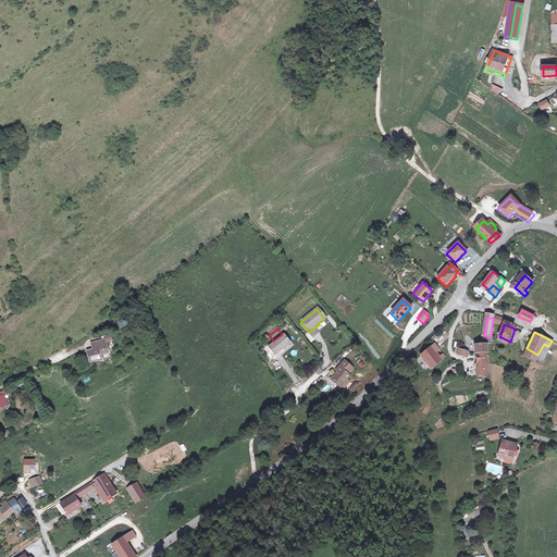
[(284,338),(269,350),(275,359),(283,353),(281,351),(289,346),(284,338)]
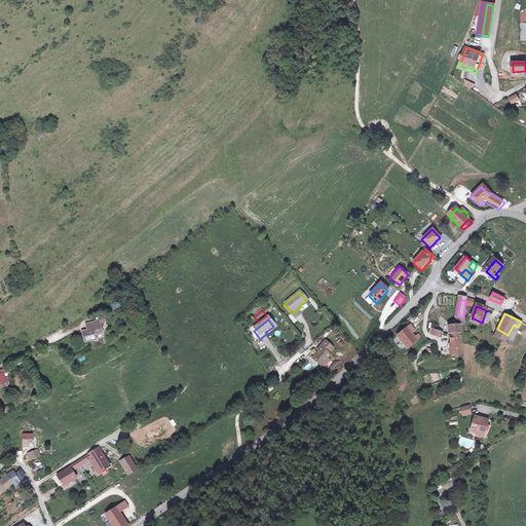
[(97,337),(103,335),(99,323),(85,326),(87,333),(81,334),(84,344),(96,342),(95,337),(97,337)]
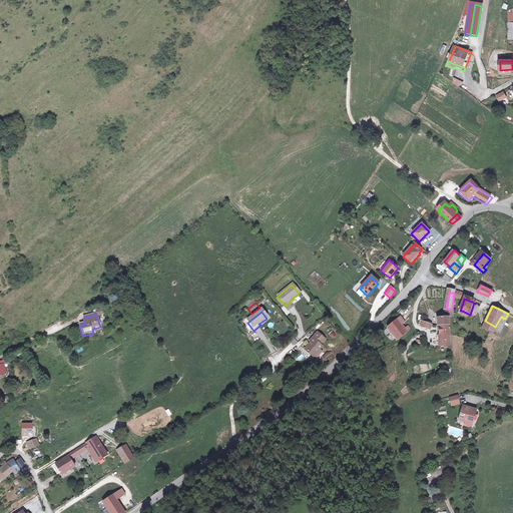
[(495,327),(485,321),(484,321),(481,326),(497,335),(505,319),(501,317),(495,327)]
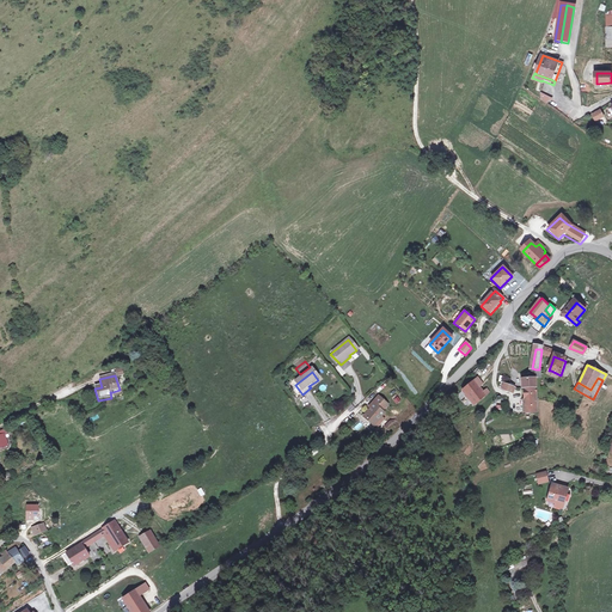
[(521,380),(522,391),(537,391),(536,379),(531,379),(521,380)]
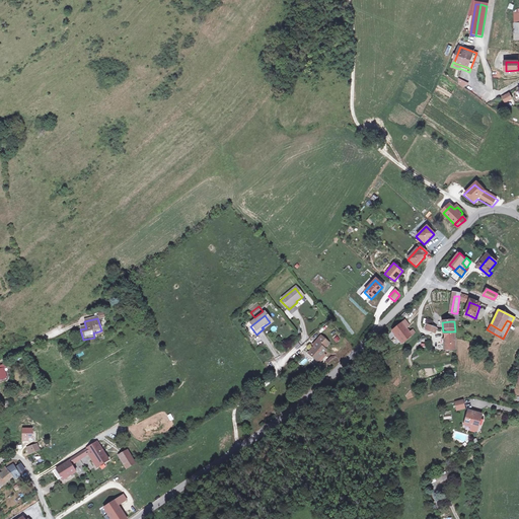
[(404,329),(400,324),(391,334),(403,345),(414,335),(411,331),(409,334),(404,329)]
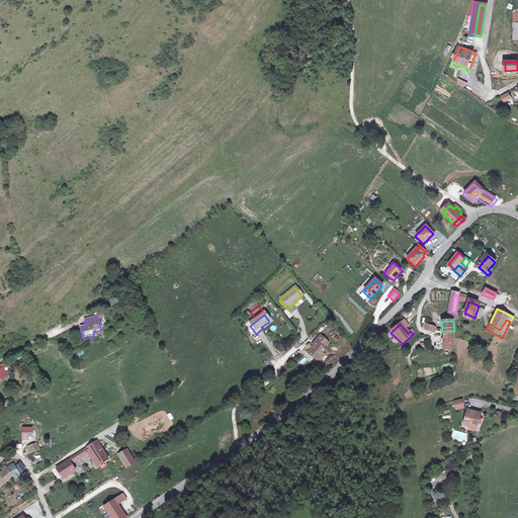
[(434,330),(429,328),(423,325),(423,327),(425,329),(424,332),(432,335),(434,330)]
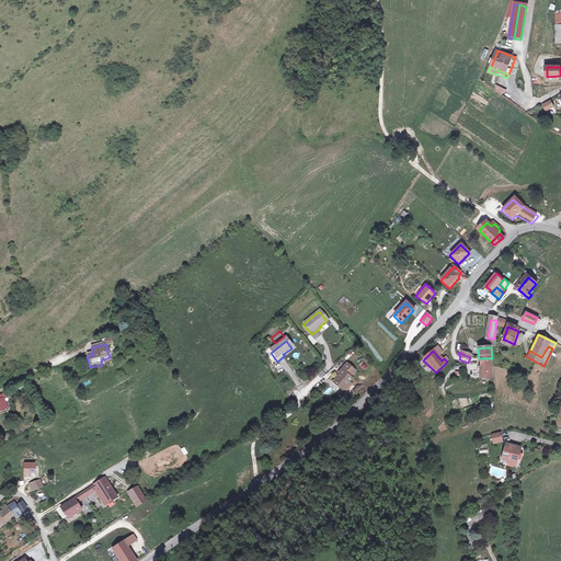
[(492,358),(479,358),(480,380),(492,378),(492,358)]
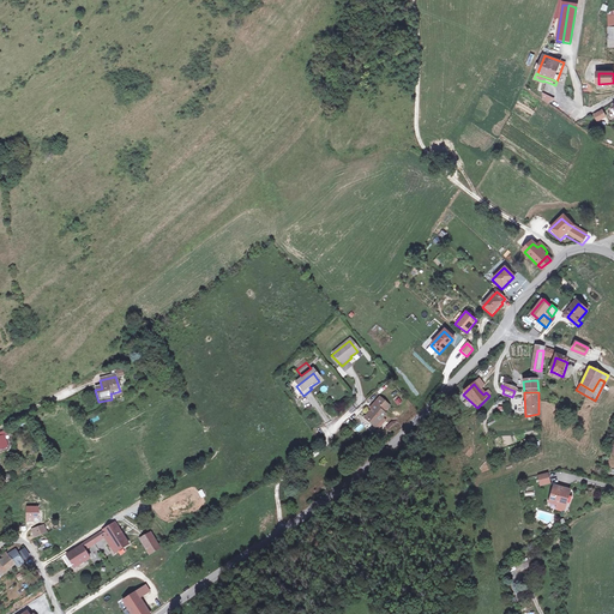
[(366,419),(375,427),(379,422),(381,420),(379,417),(389,407),(379,398),(369,410),(372,411),(366,419)]
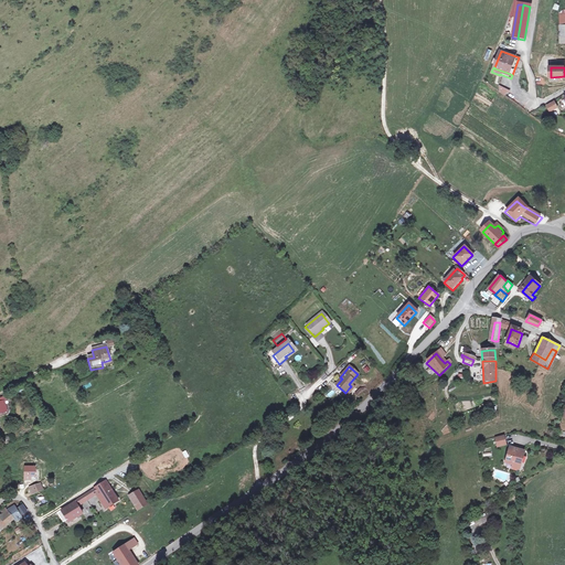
[(363,388),(355,392),(359,398),(366,395),(363,388)]
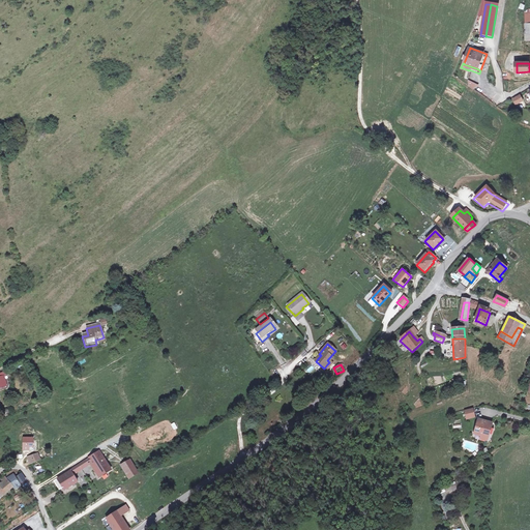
[(477,410),(469,411),(471,420),(479,418),(477,410)]
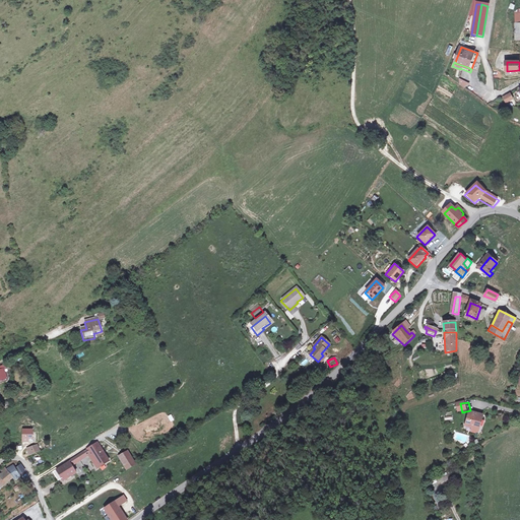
[(475,428),(481,430),(483,424),(485,417),(478,415),(479,414),(473,411),(468,426),(475,428)]
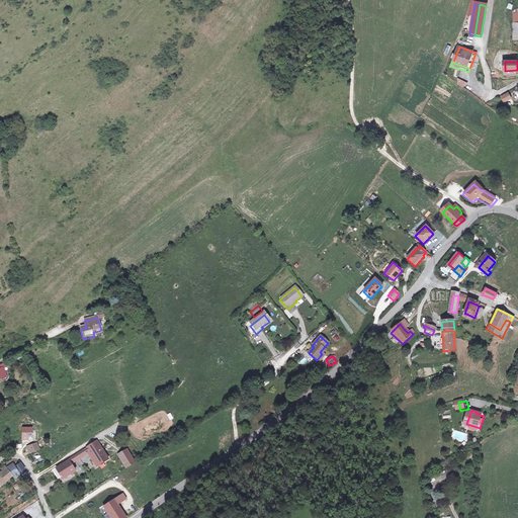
[(22,428),(22,440),(28,440),(28,436),(32,436),(32,428),(22,428)]
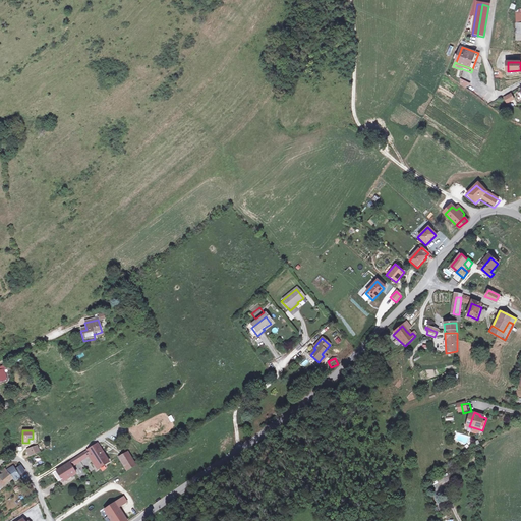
[(87,450),(90,455),(98,468),(109,461),(98,443),(87,450)]
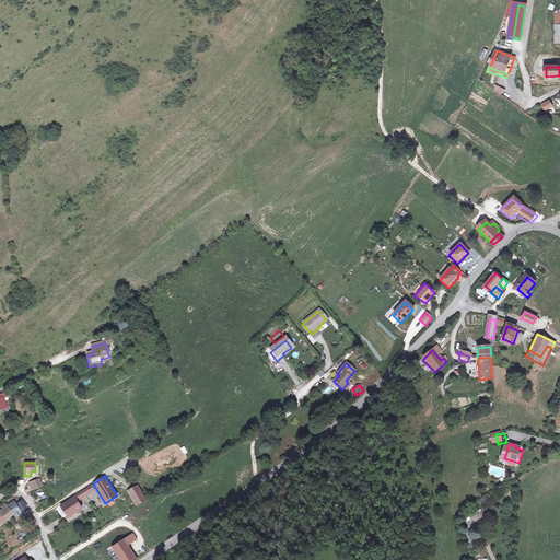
[(31,483),(33,490),(43,487),(39,480),(31,483)]
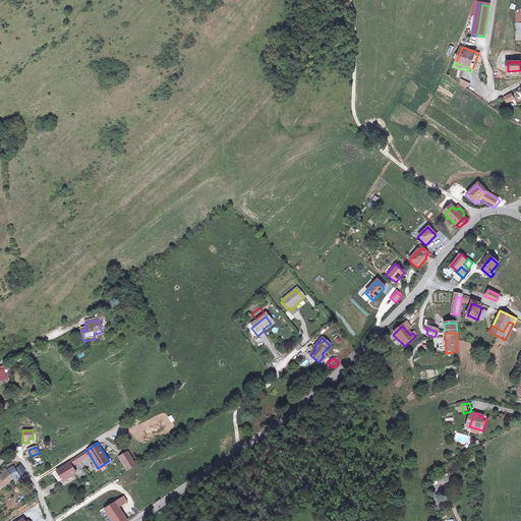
[(90,455),(87,450),(68,462),(68,463),(70,466),(74,463),(75,464),(90,455)]
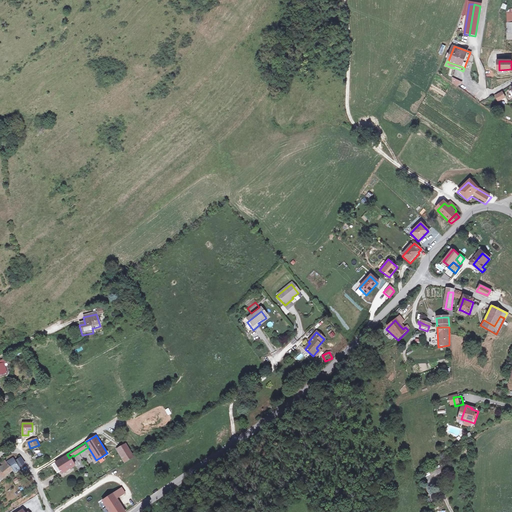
[(125,445),(116,451),(124,464),(133,459),(125,445)]
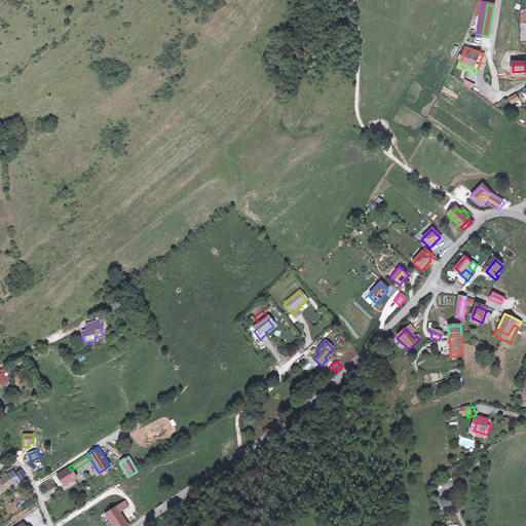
[(57,475),(52,477),(60,487),(63,485),(64,486),(76,479),(71,471),(69,467),(57,475)]
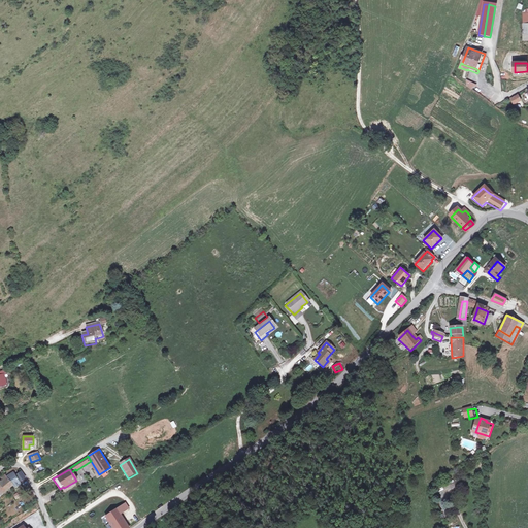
[(0,491),(1,493),(13,484),(14,485),(21,483),(20,481),(17,474),(13,471),(7,475),(8,476),(7,477),(3,481),(3,480),(0,482),(0,491)]
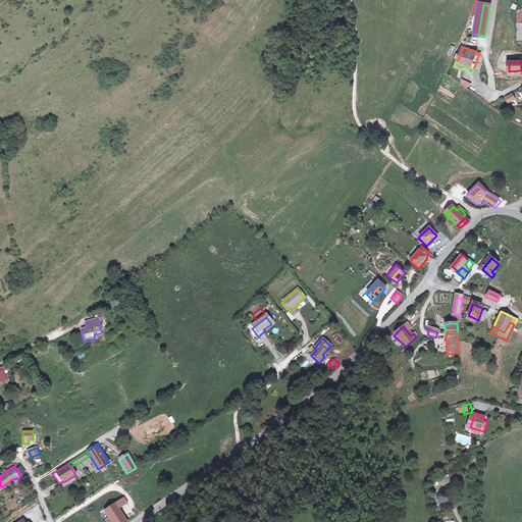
[(21,466),(16,469),(19,475),(25,472),(21,466)]
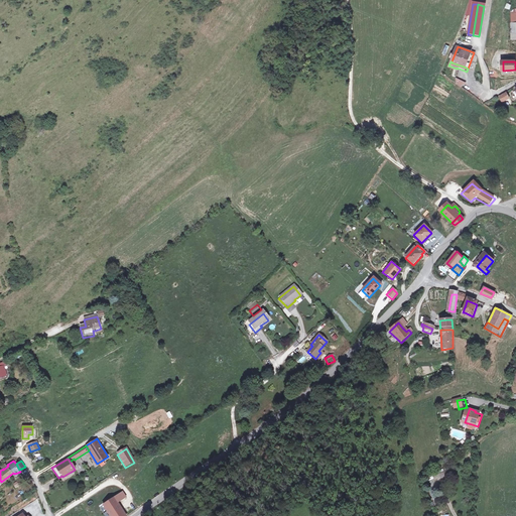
[(448,479),(445,473),(436,477),(439,483),(448,479)]
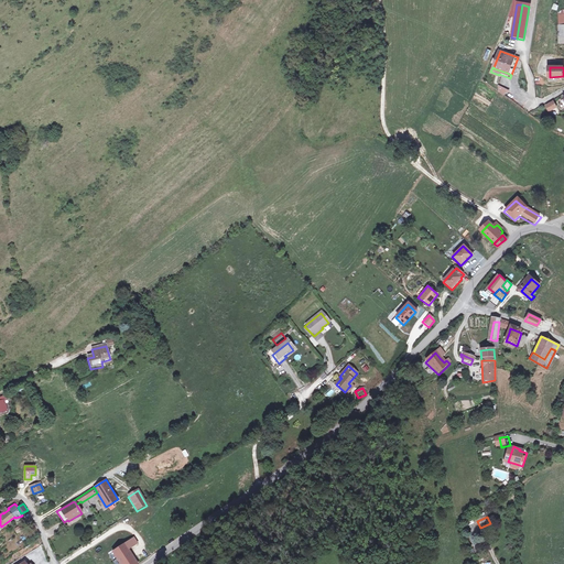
[(17,534),(25,529),(23,524),(14,530),(17,534)]
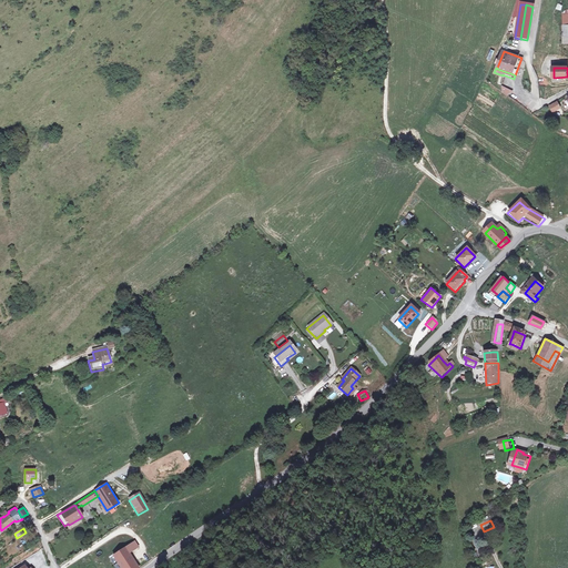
[(124,548),(129,554),(138,548),(134,541),(124,548)]
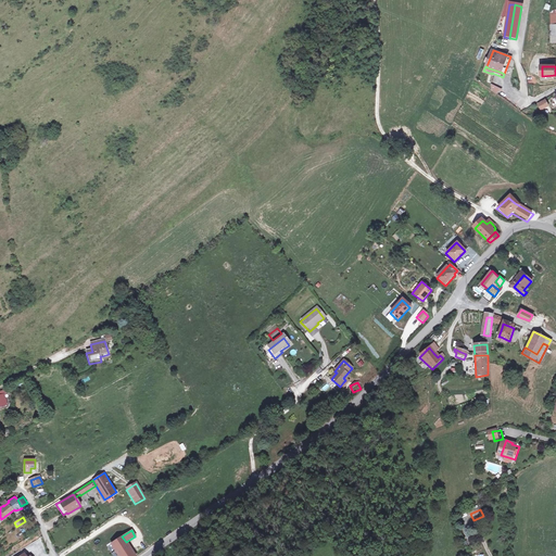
[(118,555),(135,555),(136,555),(133,551),(126,542),(122,536),(111,543),(118,555)]
